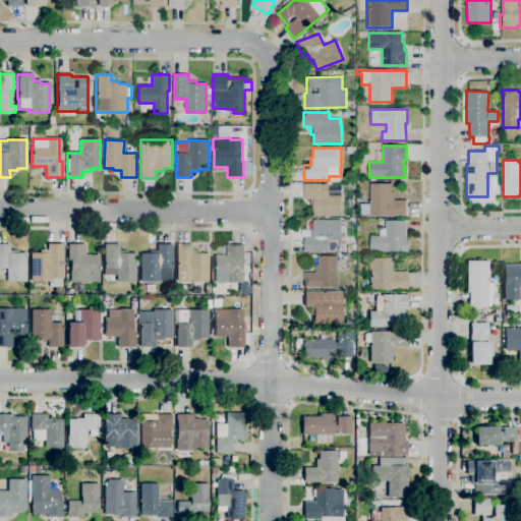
[(341,216),(313,216),(313,207),(310,208),(310,198),(303,198),(303,183),(329,183),(329,195),(341,195),(341,216)]
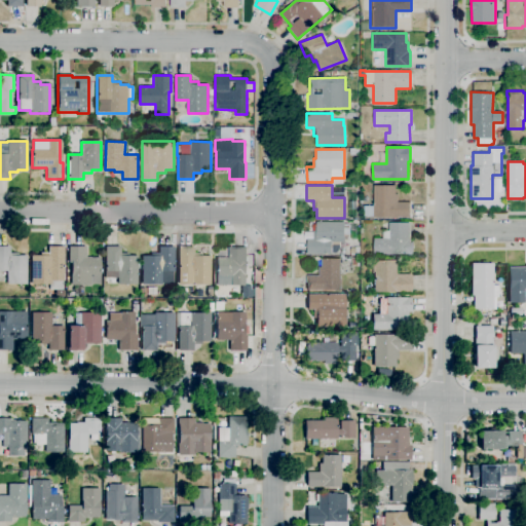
[(410,217),(373,217),(364,216),(364,205),(373,205),(373,185),(396,185),(396,194),(397,194),(397,201),(410,201),(410,217)]
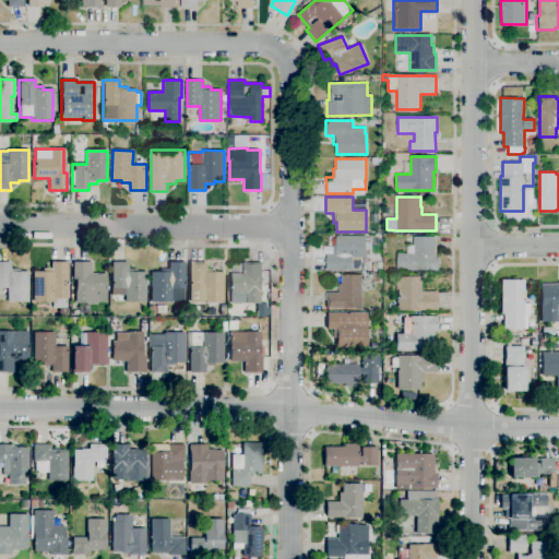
[(356,269),(352,269),(352,270),(326,270),(326,254),(332,254),(332,245),(335,245),(335,236),(366,236),(366,257),(361,257),(361,263),(360,263),(360,264),(360,265),(359,266),(359,268),(358,268),(357,269),(356,269)]
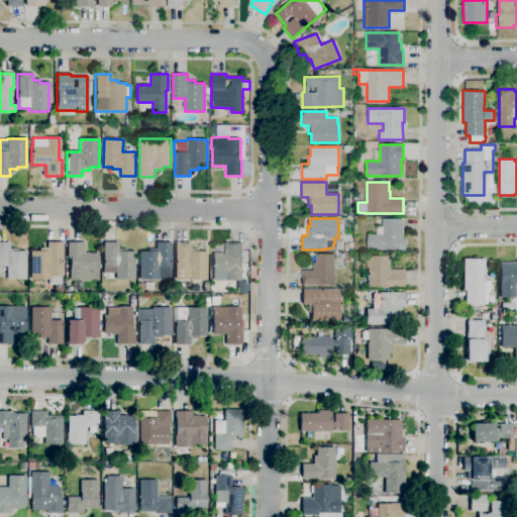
[(403,250),(399,250),(399,249),(368,249),(368,234),(376,234),(376,226),(383,226),(383,218),(402,218),(402,235),(403,235),(403,250)]
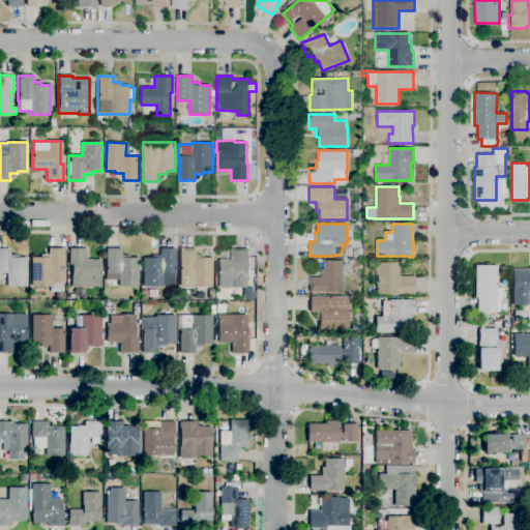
[(26,287),(6,287),(6,272),(0,272),(0,248),(9,248),(9,255),(18,255),(18,258),(26,258),(26,287)]
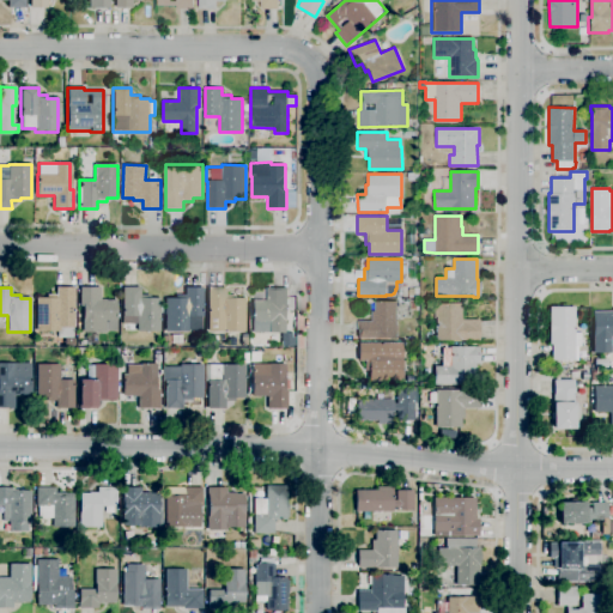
[(73,338),(56,338),(56,332),(36,332),(36,298),(46,298),(46,295),(55,295),(55,287),(73,287),(73,338)]
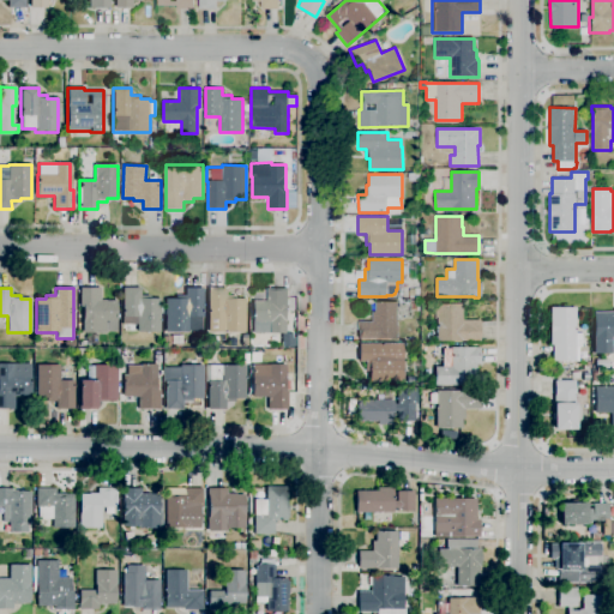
[(104,333),(82,333),(82,306),(79,306),(79,288),(100,288),(100,301),(116,301),(116,332),(104,332),(104,333)]
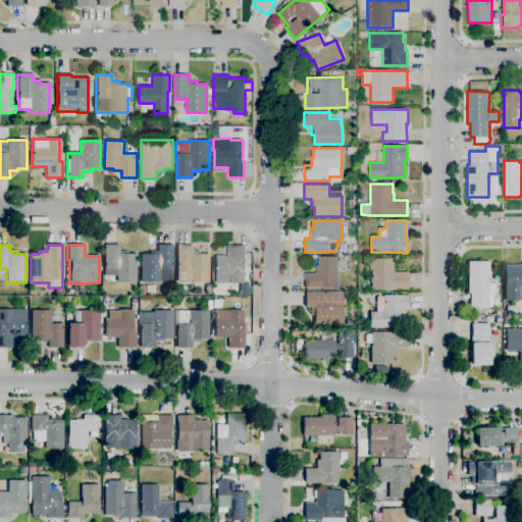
[(136,282),(116,282),(116,275),(104,275),(104,269),(104,245),(118,245),(118,251),(126,251),(127,254),(136,254),(136,260),(138,260),(138,266),(136,266),(136,282)]
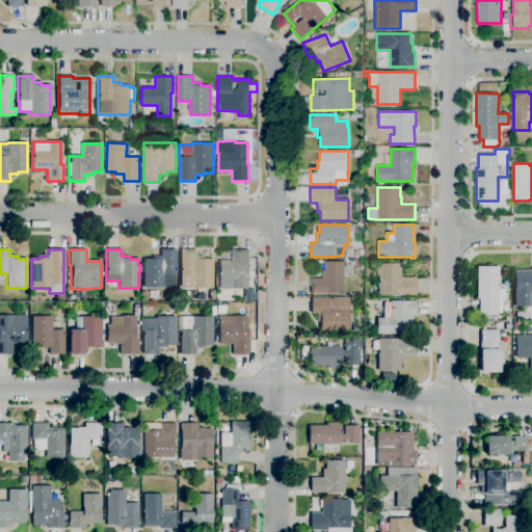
[(163,288),(142,288),(142,259),(152,259),(152,257),(160,257),(160,249),(176,249),(176,274),(175,274),(175,287),(163,287),(163,288)]
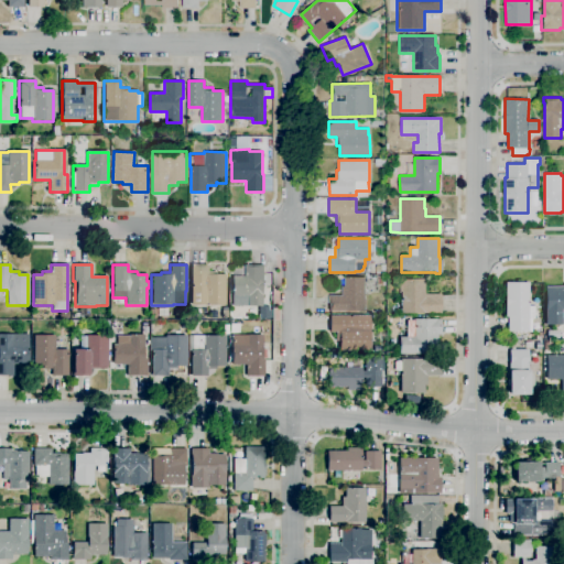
[(225,305),(191,305),(191,264),(207,264),(207,272),(216,272),(216,274),(225,274),(225,305)]
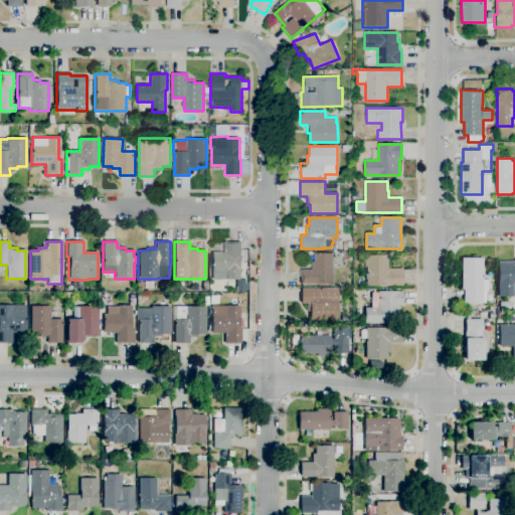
[(238,280),(225,280),(225,271),(211,270),(211,252),(223,252),(223,241),(241,241),(241,258),(239,258),(238,280)]
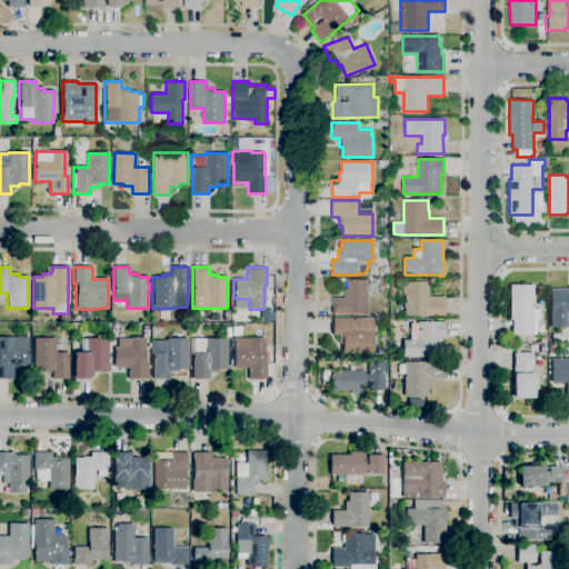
[(368,313),(331,313),(331,298),(345,298),(345,289),(348,289),(348,279),(368,279),(368,313)]
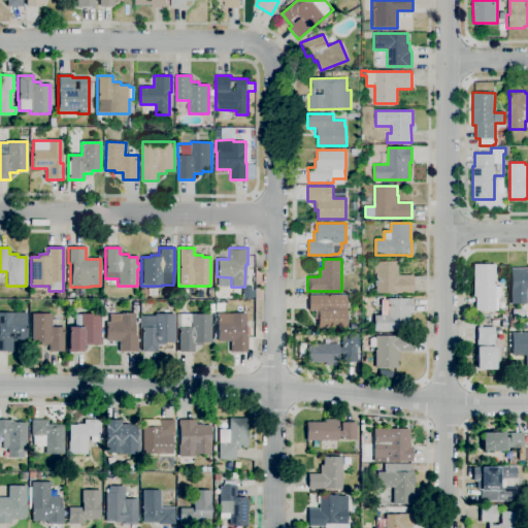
[(411,293),(374,293),(374,261),(396,262),(396,275),(411,275),(411,293)]
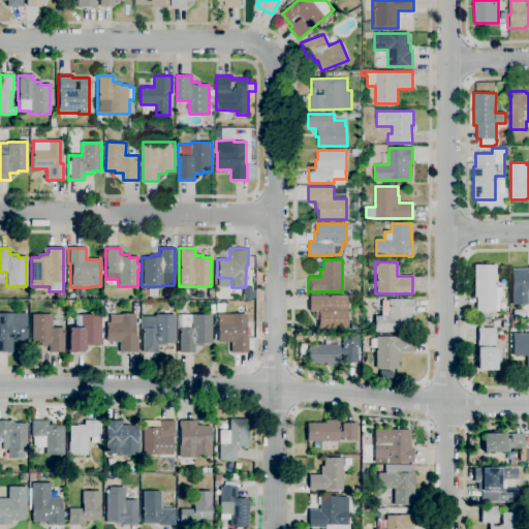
[(498,311),(475,311),(475,298),(473,298),(473,266),(495,266),(495,287),(501,287),(501,299),(498,299),(498,311)]
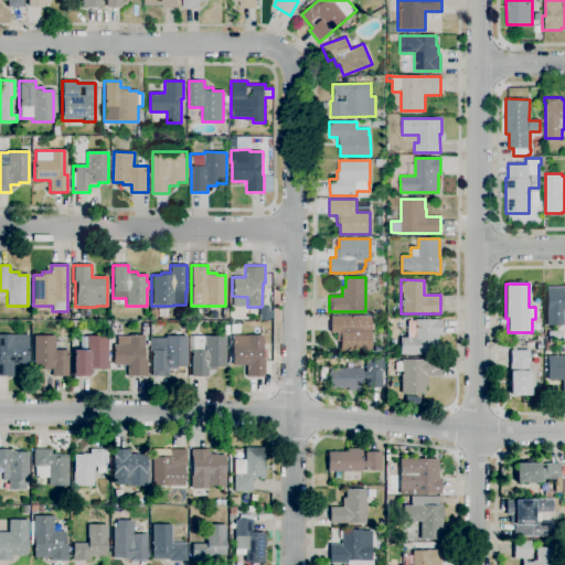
[(546,326),(545,287),(564,287),(564,323),(563,324),(563,326),(546,326)]
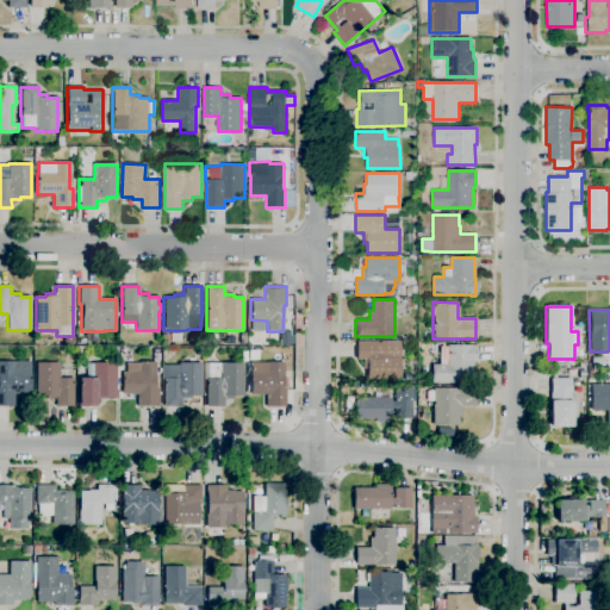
[(168,346),(161,346),(161,334),(180,334),(180,342),(168,342),(168,346)]
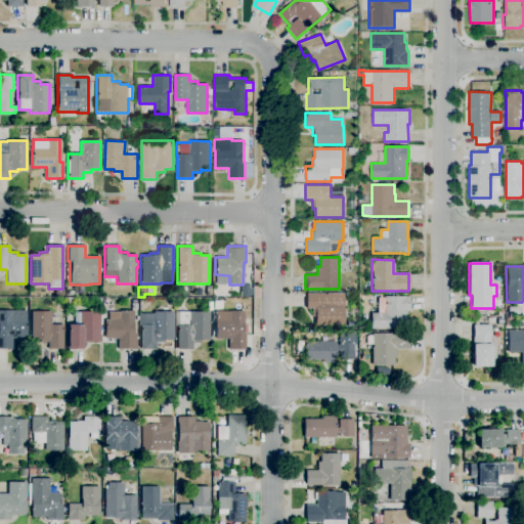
[(343,325),(314,325),(314,317),(311,317),(311,308),(306,308),(306,294),(343,294),(343,325)]
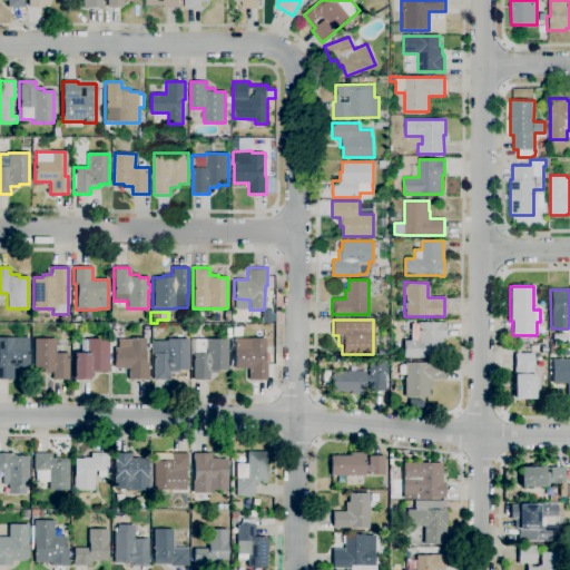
[(442,357),(403,357),(403,341),(410,341),(410,324),(418,324),(418,323),(444,323),(444,338),(442,338),(442,357)]
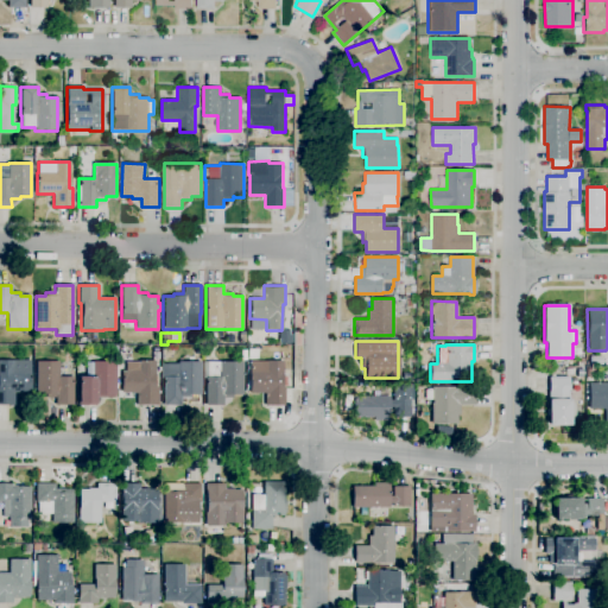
[(589,366),(589,356),(602,356),(602,365),(589,366)]
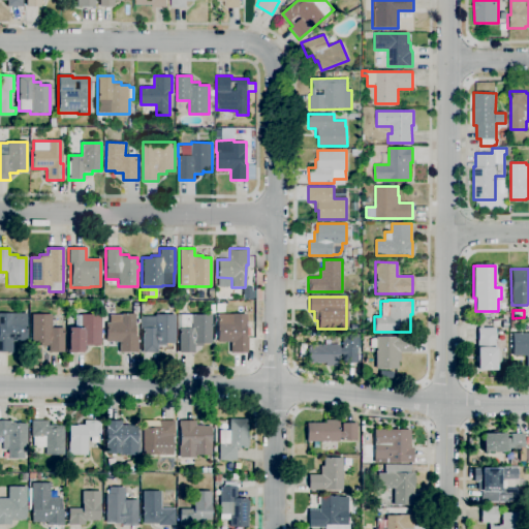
[(12,352),(0,352),(0,314),(26,314),(26,341),(11,341),(12,352)]
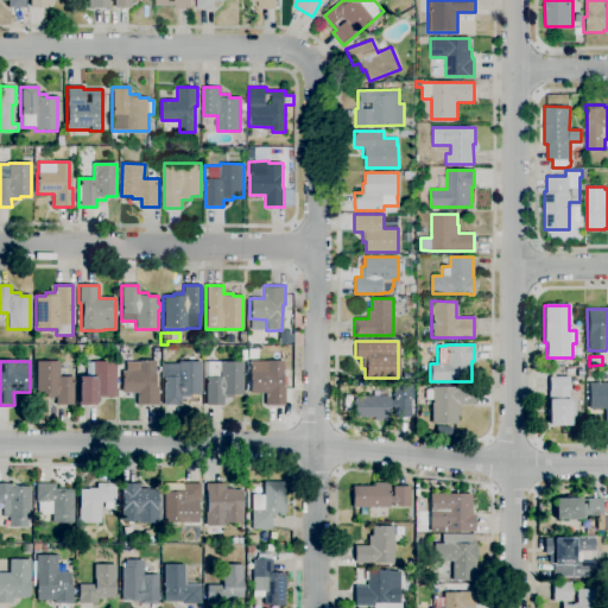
[(158,406),(137,406),(137,393),(121,393),(121,372),(119,372),(119,365),(125,365),(125,362),(139,362),(139,361),(154,361),(154,387),(158,387),(158,406)]
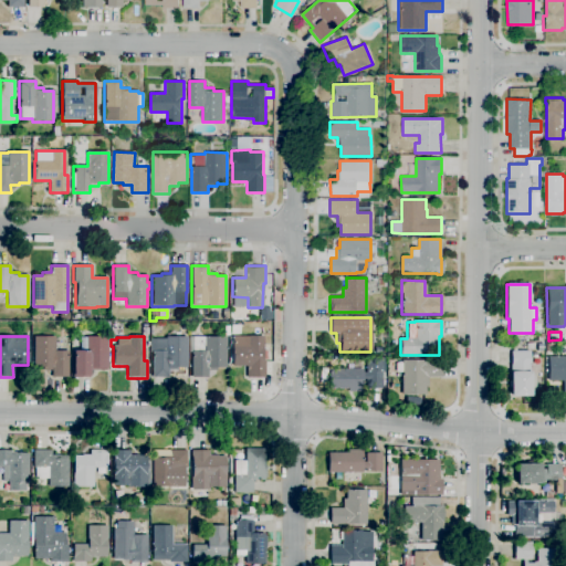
[(264,378),(247,378),(247,366),(232,366),(232,336),(262,336),(262,360),(264,360),(264,378)]
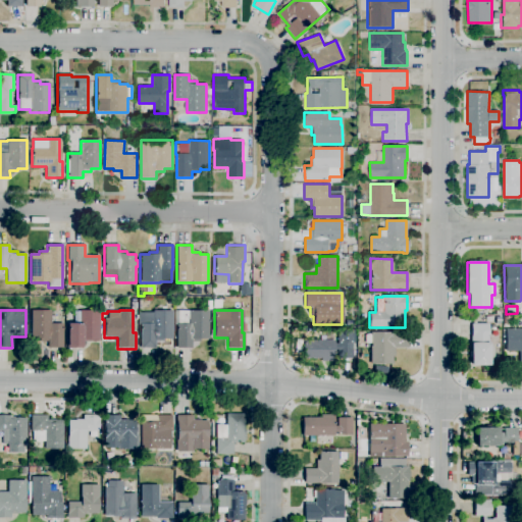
[(62,348),(47,348),(47,342),(39,342),(39,338),(31,337),(31,311),(50,311),(50,323),(62,323),(62,348)]
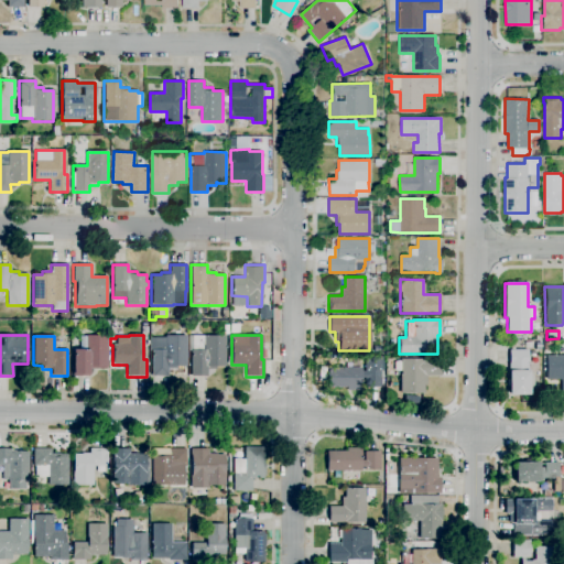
[(88,376),(73,376),(73,350),(86,350),(86,336),(107,336),(107,356),(109,356),(109,360),(107,360),(107,366),(98,366),(98,369),(88,369),(88,376)]
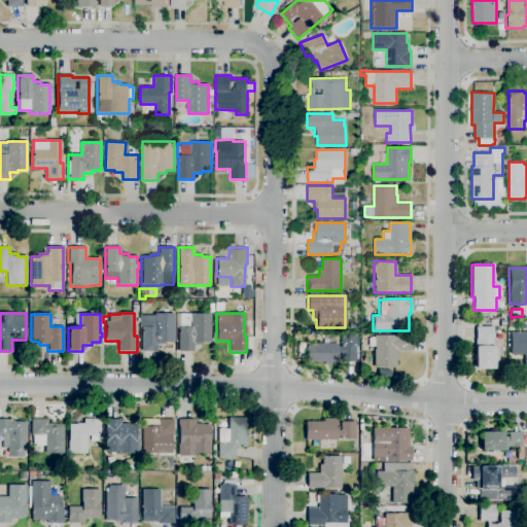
[(156,352),(141,352),(141,327),(144,327),(144,326),(139,326),(139,318),(144,318),(144,315),(153,315),(153,314),(174,314),(174,342),(165,343),(165,345),(156,345),(156,352)]
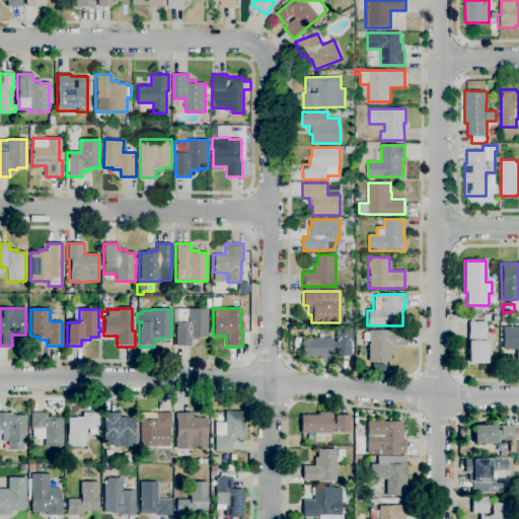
[(191,346),(175,346),(175,323),(173,323),(173,309),(207,309),(207,338),(199,338),(199,340),(191,340),(191,346)]
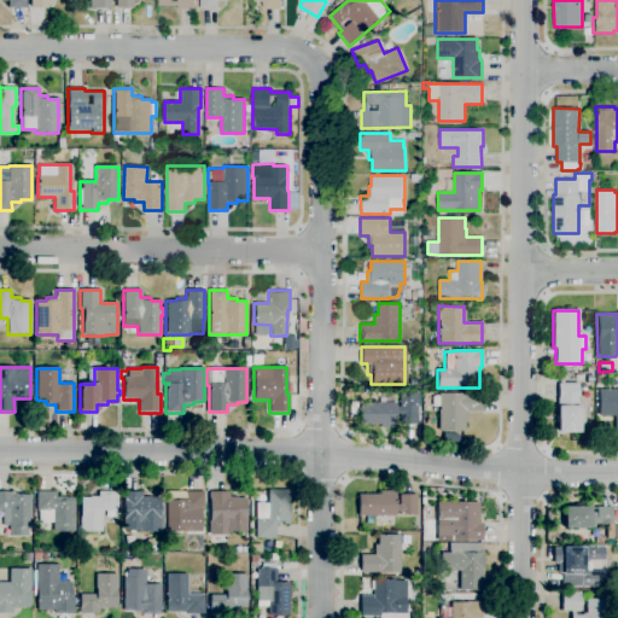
[(558,433),(557,398),(558,398),(558,384),(578,383),(578,408),(584,408),(584,432),(558,433)]
